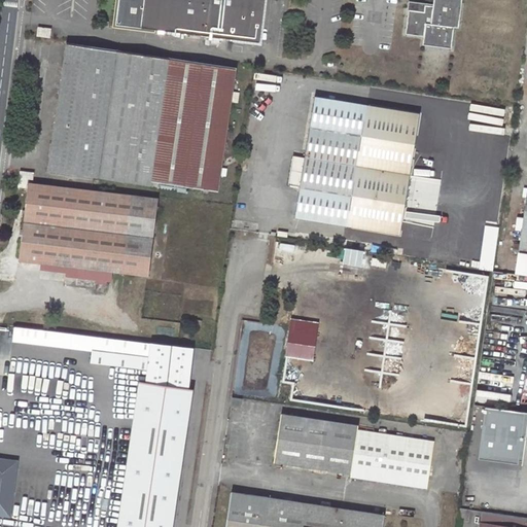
[(119,0),(116,26),(260,43),(265,0),(119,0)]
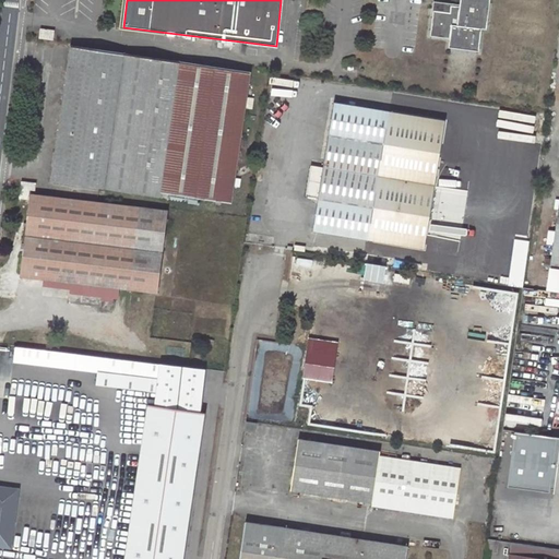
[(491,0),(461,0),(461,7),(452,6),(451,13),(435,10),(431,36),(451,38),(449,48),(479,51),(483,30),(487,30),(491,0)]
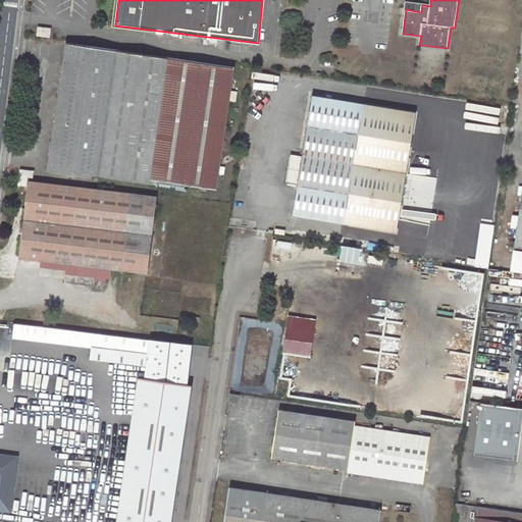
[(422,4),(407,2),(406,9),(421,12),(422,5),(422,4)]
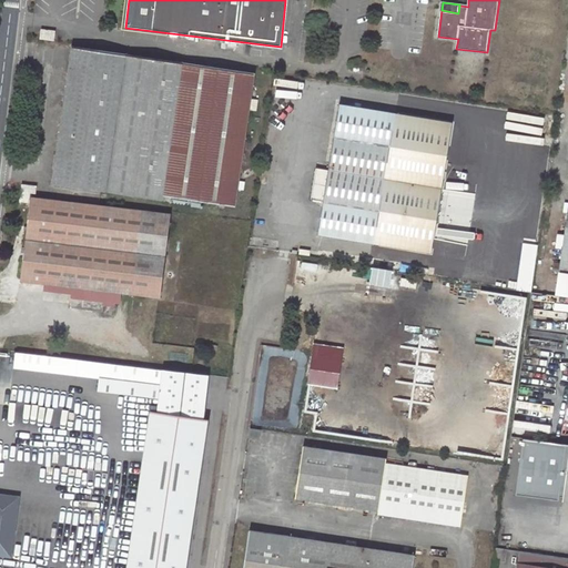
[(42,30),(41,39),(54,41),(57,32),(42,30)]
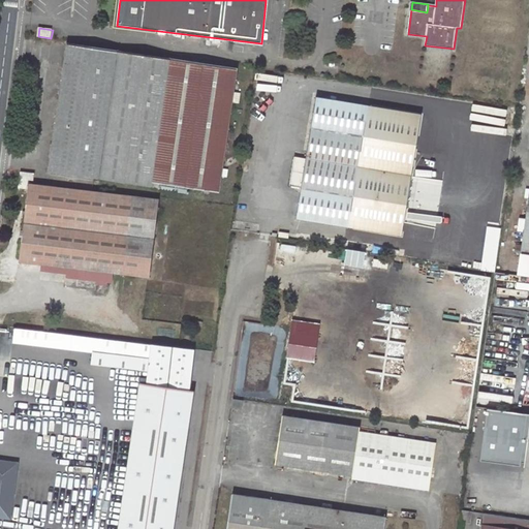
[(241,93),(234,92),(238,68),(68,42),(49,172),(151,187),(152,182),(219,192),(221,176),(226,177),(227,169),(222,168),(232,101),(239,102),(241,93)]
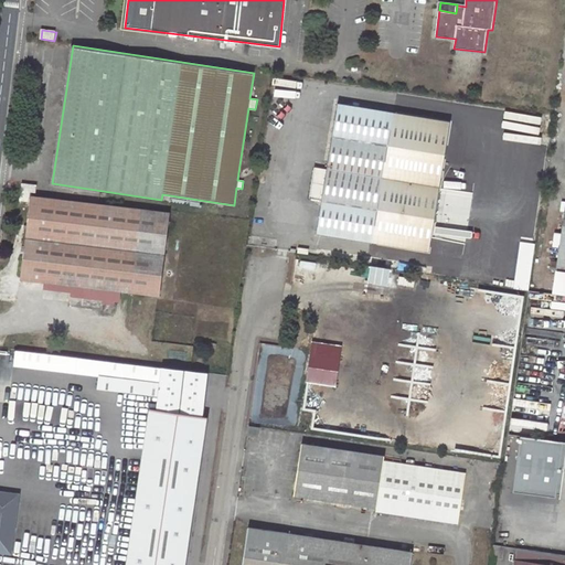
[(450,121),(338,103),(327,169),(317,168),(311,199),(322,201),(317,234),(429,253),(450,121)]
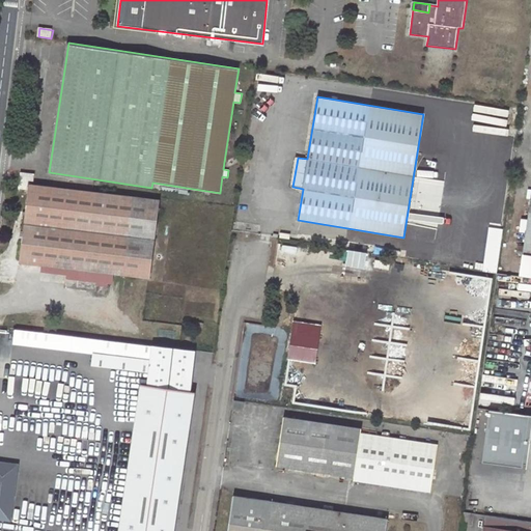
[(22,172),(21,180),(28,182),(28,179),(33,180),(34,173),(22,172)]
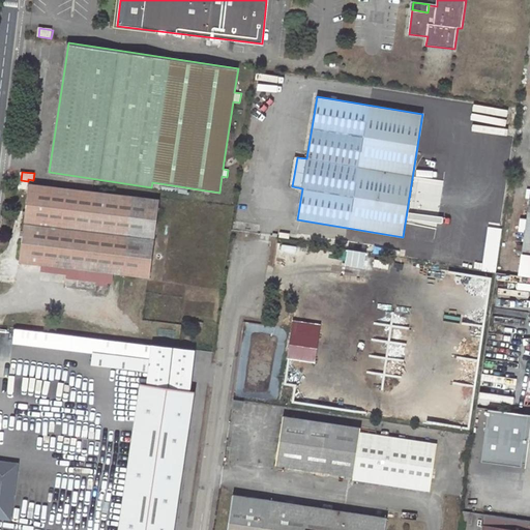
[(21,180),(20,188),(27,188),(28,181),(21,180)]
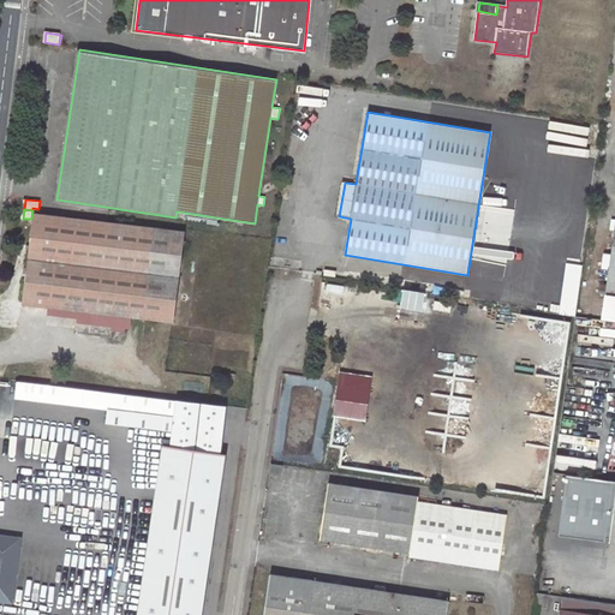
[(35,214),(23,304),(173,322),(184,232),(35,214)]
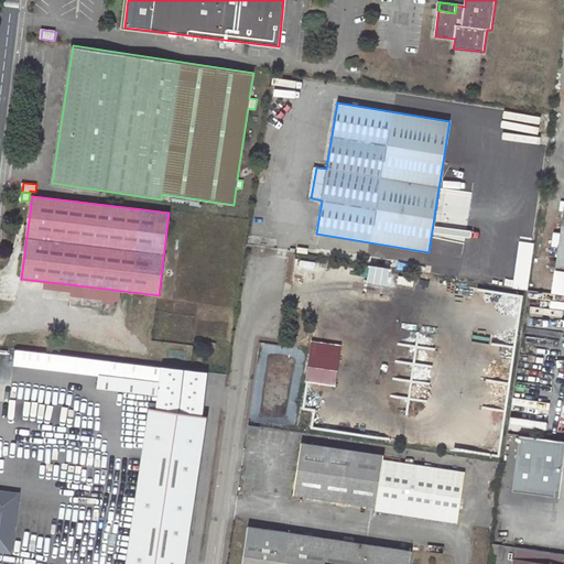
[(563,293),(563,212),(553,292),(563,293)]
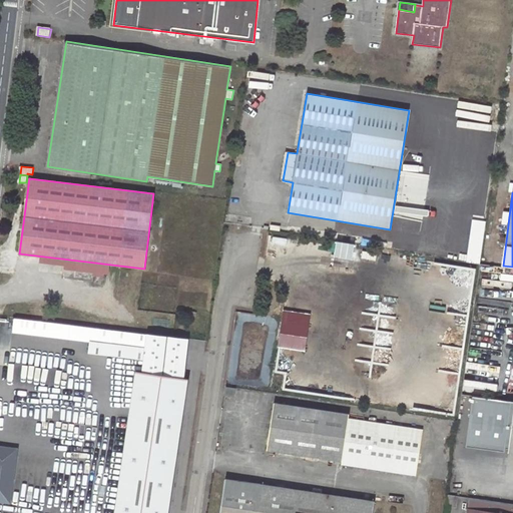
[(500,225),(502,216),(493,214),(491,223),(500,225)]
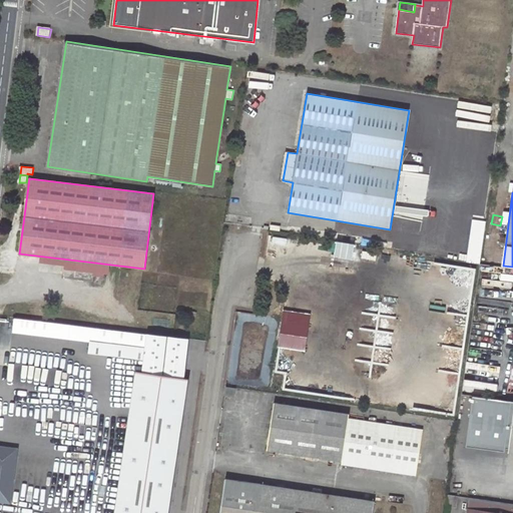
[(479,264),(482,220),(469,219),(465,262),(479,264)]
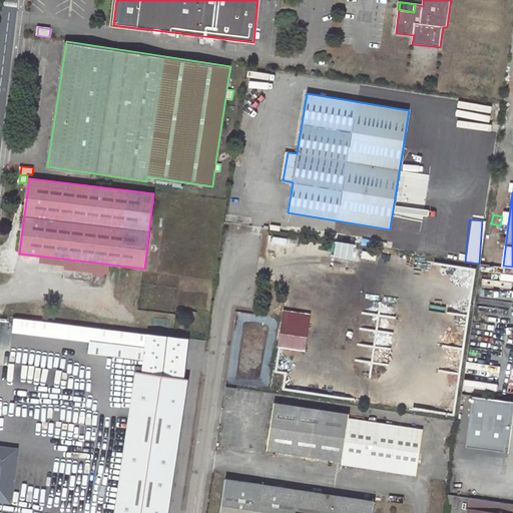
[(329,254),(348,259),(351,243),(333,239),(329,254)]
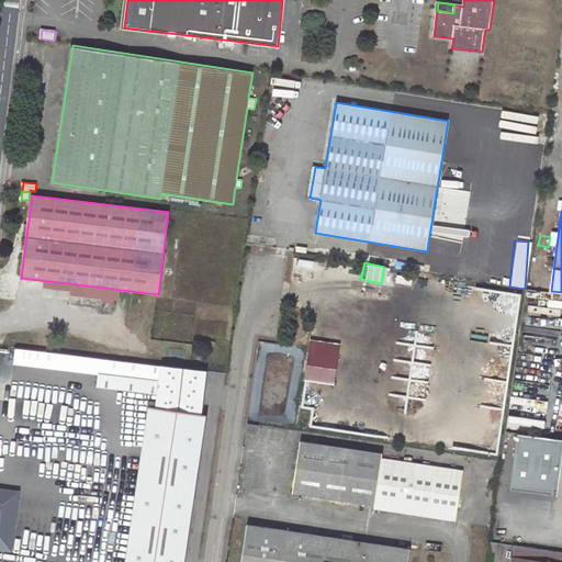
[(17,349),(14,363),(52,368),(54,353),(17,349)]
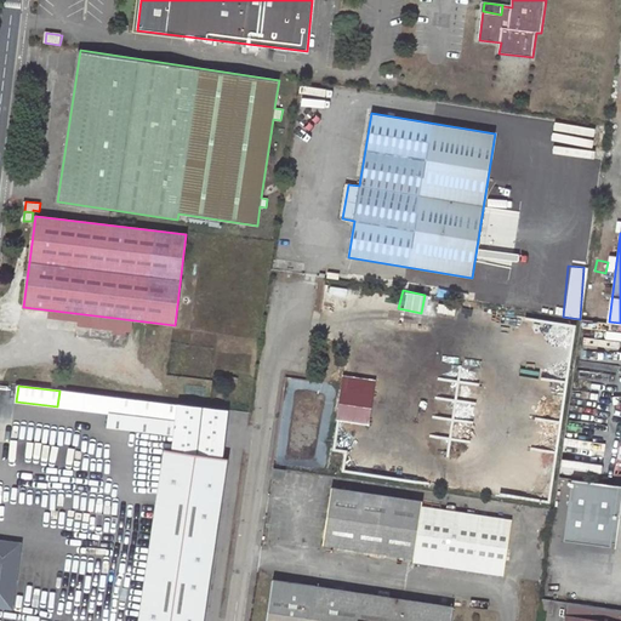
[(57,406),(110,412),(112,397),(60,391),(57,406)]
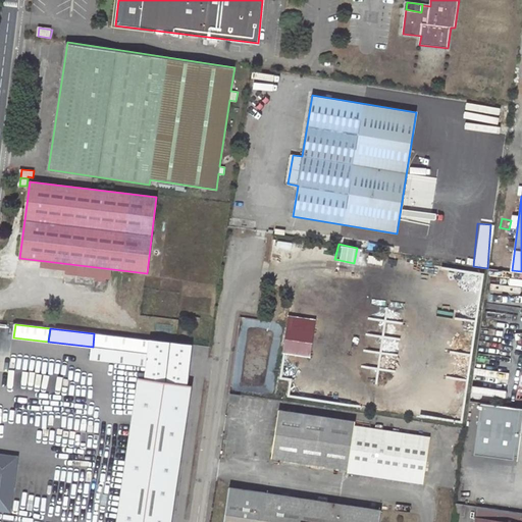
[(148,366),(146,378),(139,378),(117,521),(171,521),(193,386),(187,385),(192,346),(94,333),(93,347),(91,359),(148,366)]
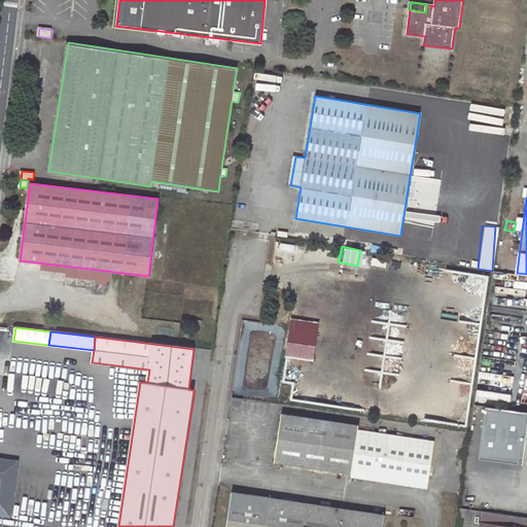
[(243,398),(233,397),(232,405),(242,407),(243,398)]
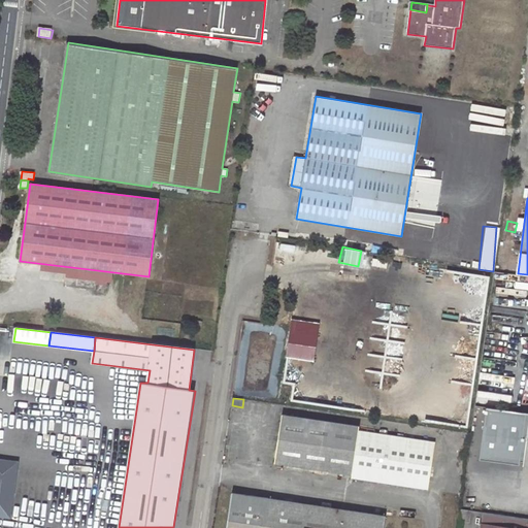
[(283,416),(275,463),(353,473),(352,479),(429,490),(436,441),(359,430),(360,427),(283,416)]
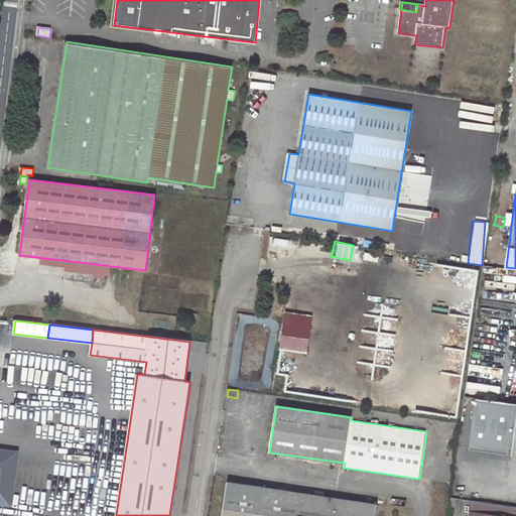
[(0,504),(11,506),(16,467),(15,467),(15,462),(10,455),(8,455),(8,450),(0,449),(0,504)]
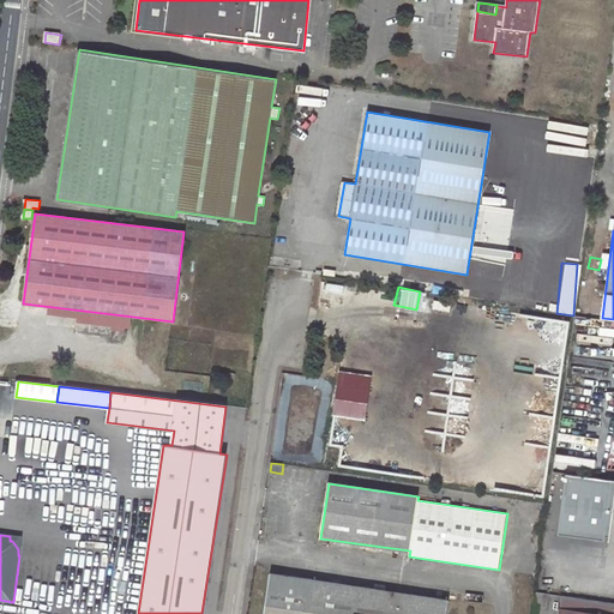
[(446,613),(450,601),(270,575),(264,613),(446,613)]
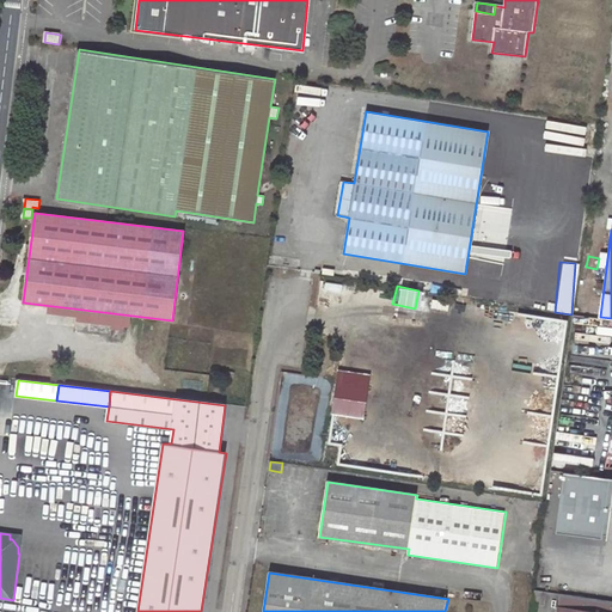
[(536,589),(533,604),(545,605),(548,592),(536,589)]
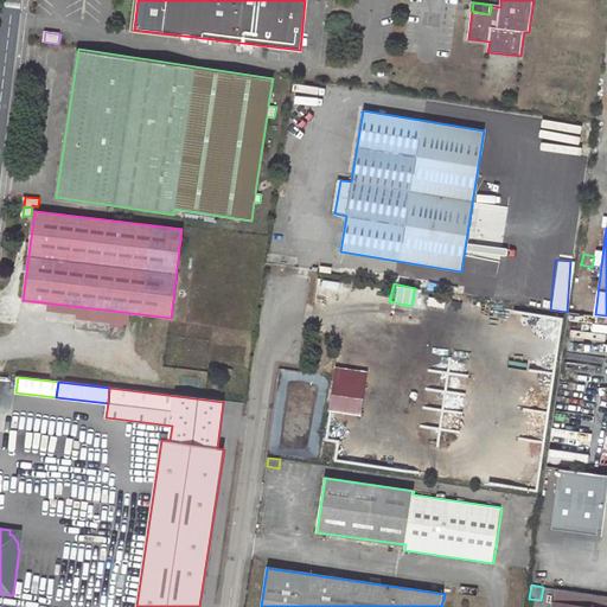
[(606,606),(606,595),(556,588),(553,606),(606,606)]
